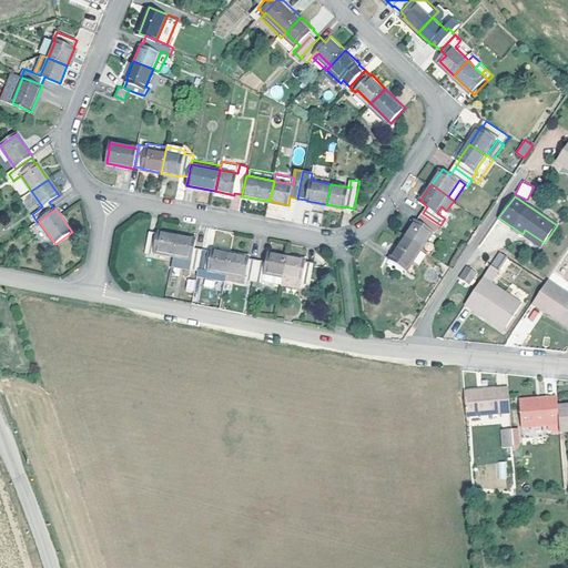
[(417,219),(406,234),(423,247),(434,231),(436,232),(440,225),(423,213),(418,220),(417,219)]
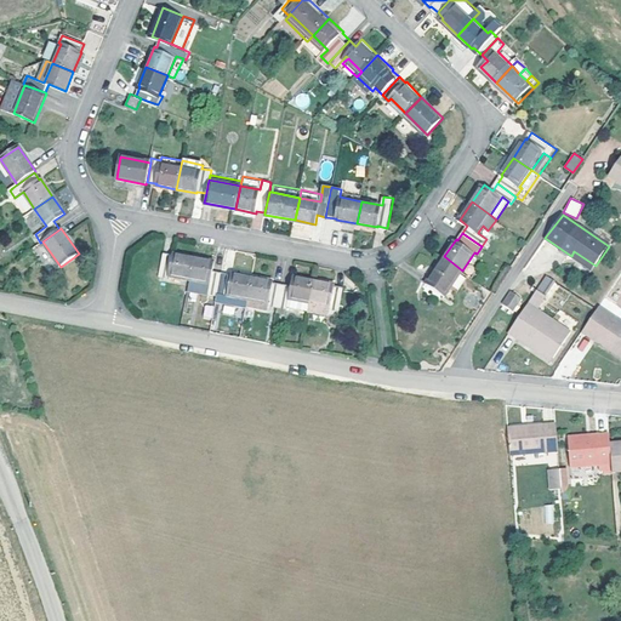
[(172,254),(164,251),(159,275),(169,277),(169,274),(191,279),(194,256),(174,251),(172,254)]
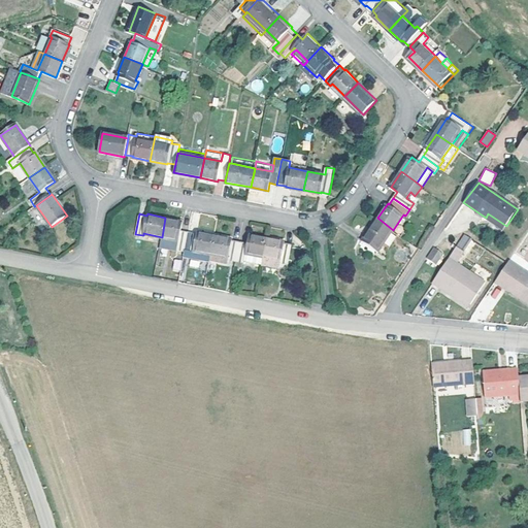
[(488,213),(486,218),(503,230),(506,226),(488,213)]
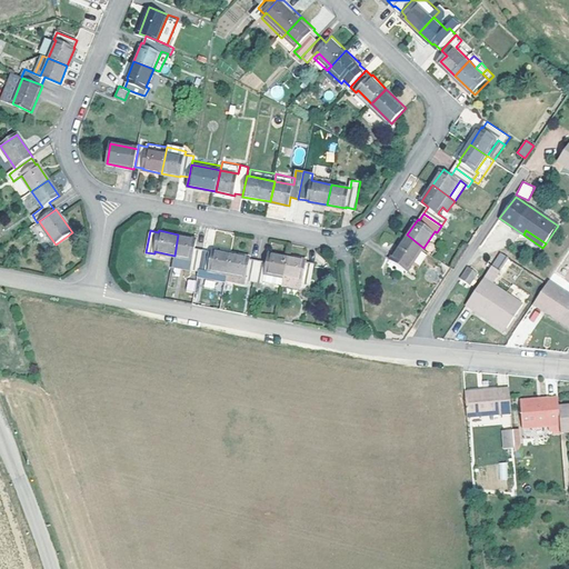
[(197,238),(178,235),(175,256),(172,266),(199,271),(203,249),(196,248),(197,238)]
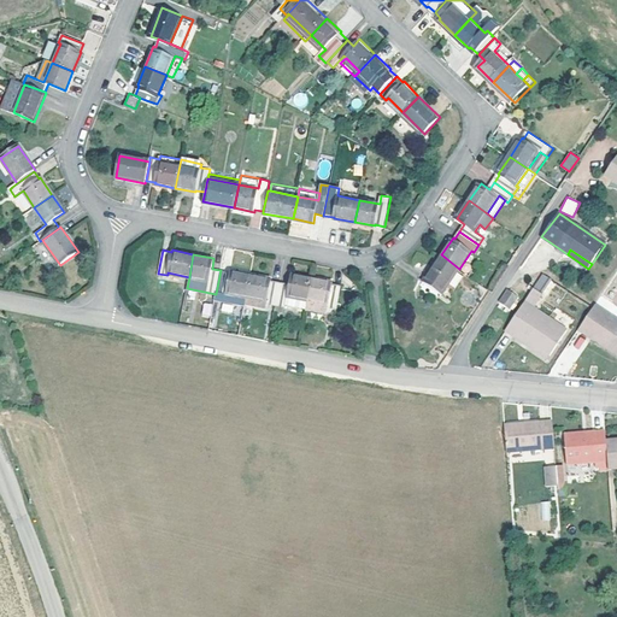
[(459,269),(441,254),(424,280),(444,293),(459,269)]
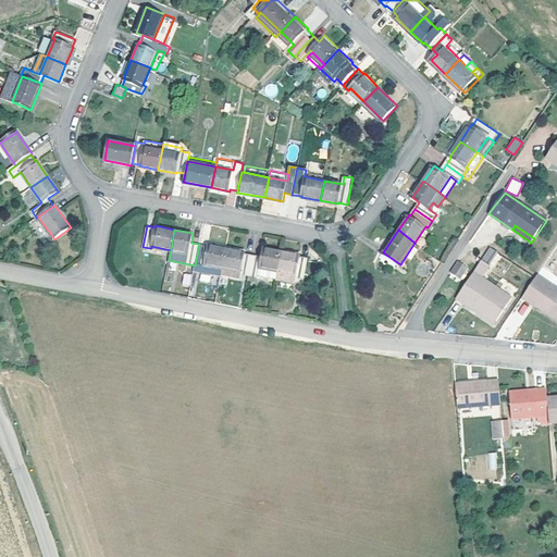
[(208,245),(199,244),(195,265),(202,267),(203,264),(222,268),(226,248),(208,244),(208,245)]
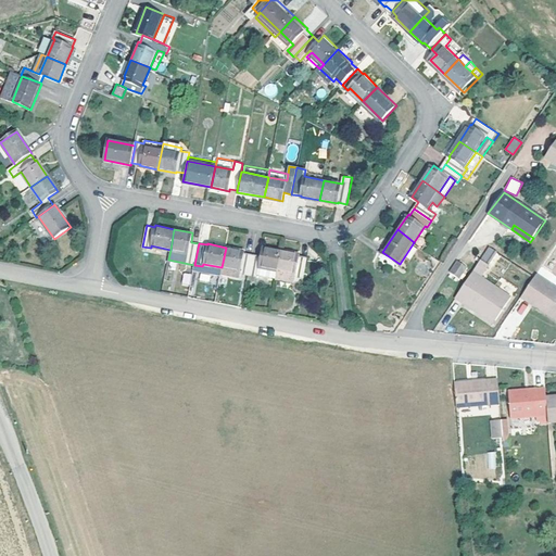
[(262,255),(252,254),(249,275),(257,277),(257,275),(260,267),(277,270),(281,250),(264,247),(262,255)]
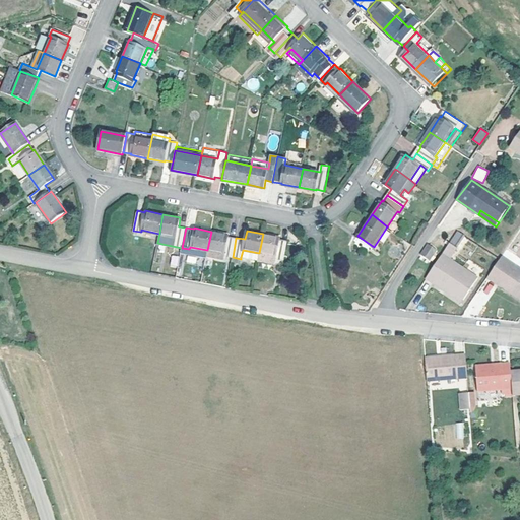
[(229,235),(211,232),(207,250),(225,254),(224,256),(233,257),(236,238),(229,236),(229,235)]
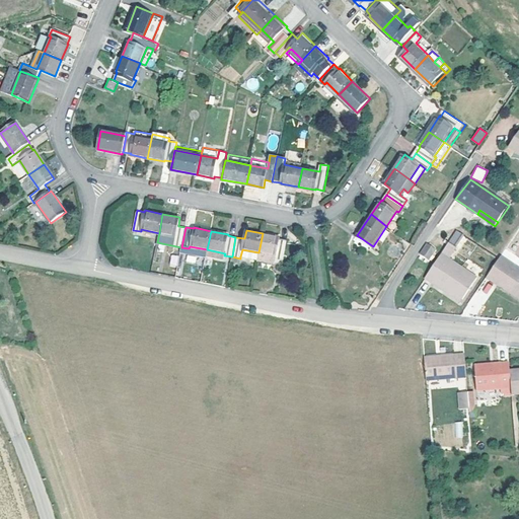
[(280,237),(263,233),(258,252),(276,255),(276,257),(284,258),(288,239),(280,238),(280,237)]
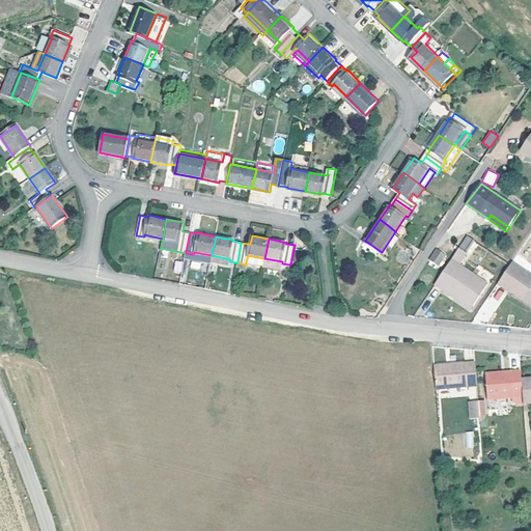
[(530,240),(528,239),(522,248),(527,252),(530,246),(530,240)]
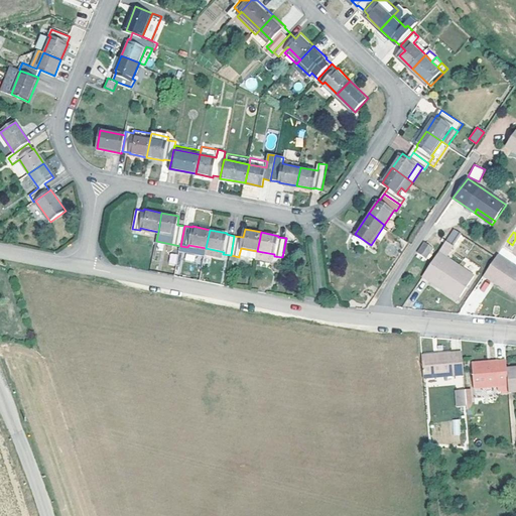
[(434,239),(442,245),(445,240),(438,234),(434,239)]
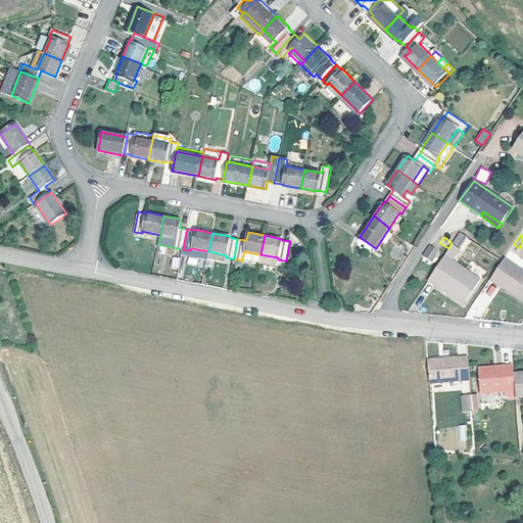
[(452,246),(444,257),(453,263),(460,252),(452,246)]
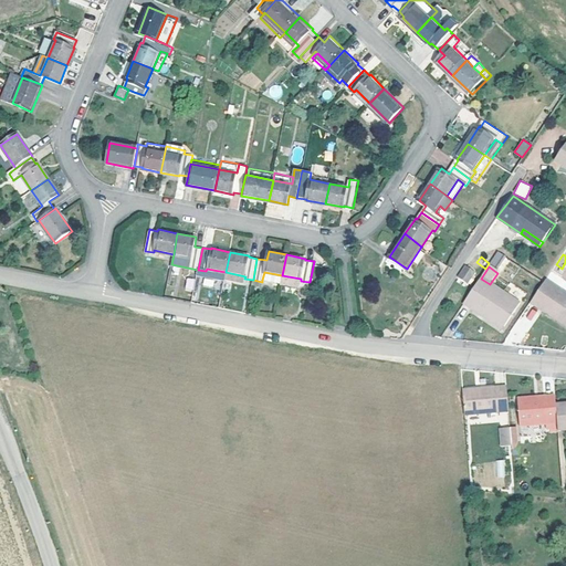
[(474,273),(465,268),(458,279),(467,285),(474,273)]
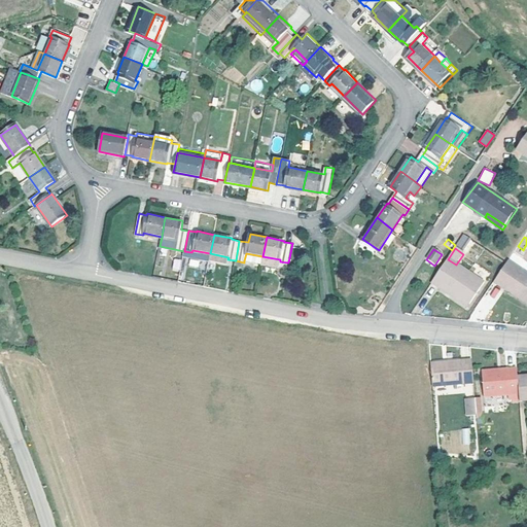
[(191,252),(184,251),(184,254),(209,259),(210,253),(192,250),(191,252)]
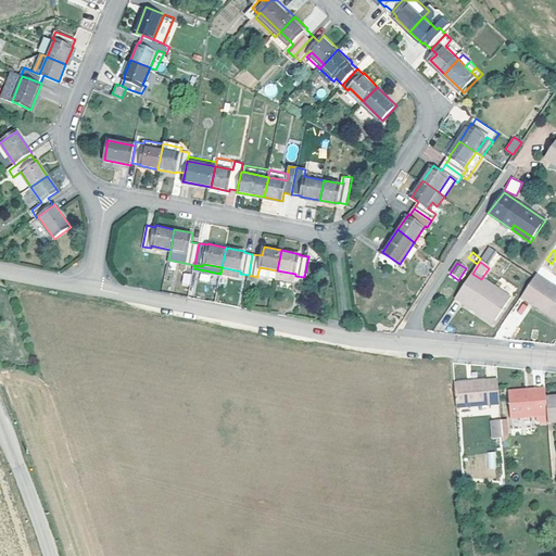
[(241,272),(222,267),(220,274),(240,277),(240,274),(241,272)]
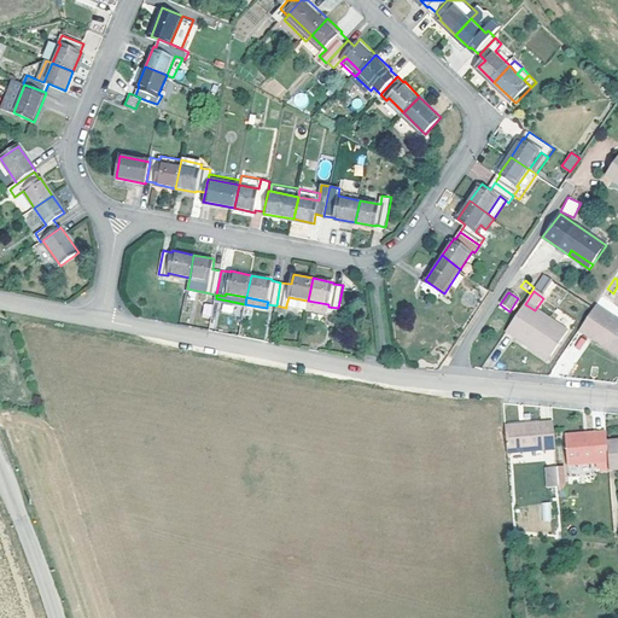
[(289,297),(286,305),(307,309),(308,301),(289,297)]
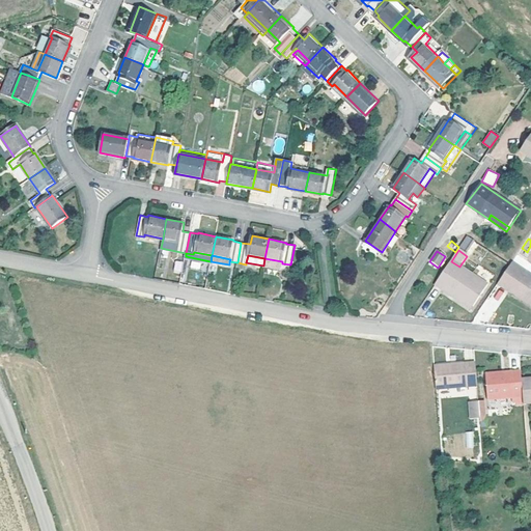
[(511,263),(520,269),(526,260),(516,255),(511,263)]
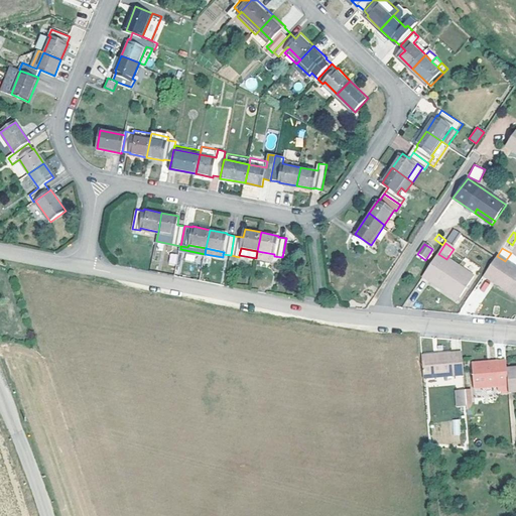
[(273,261),(274,256),(274,254),(257,251),(256,258),(273,261)]
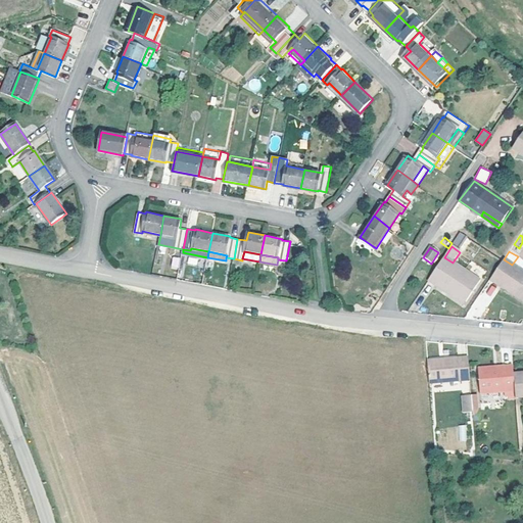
[(453,263),(444,257),(427,281),(436,287),(439,284),(466,302),(480,282),(453,263)]
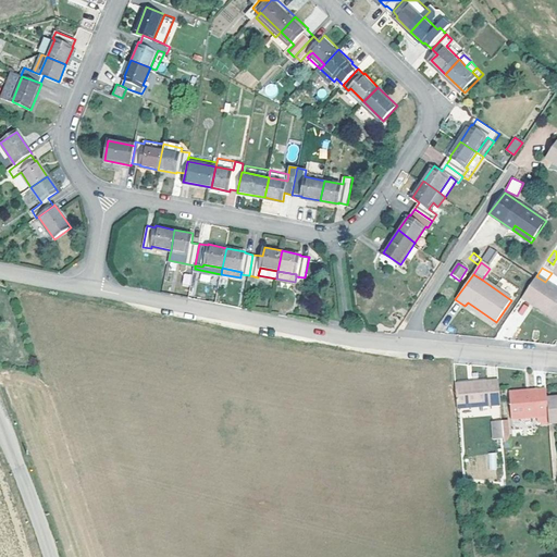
[(532,299),(556,317),(556,289),(545,282),(536,276),(521,297),(529,302),(532,299)]
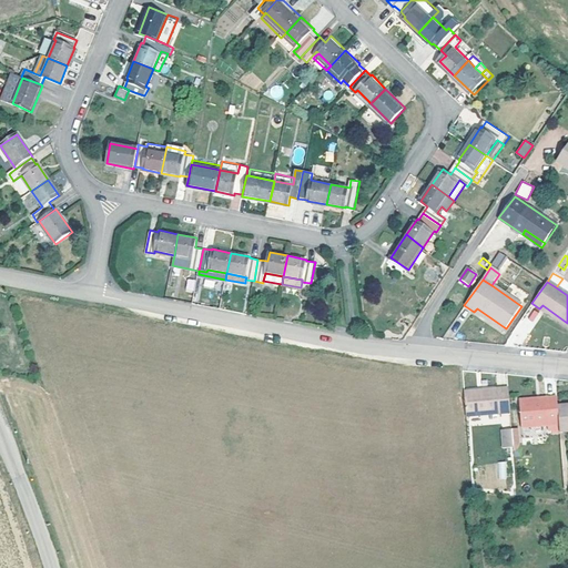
[(567,323),(543,305),(539,308),(567,327),(567,323)]
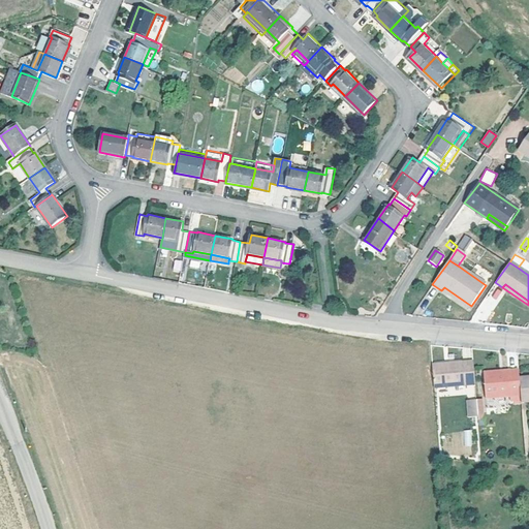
[(444,287),(441,290),(469,309),(471,306),(444,287)]
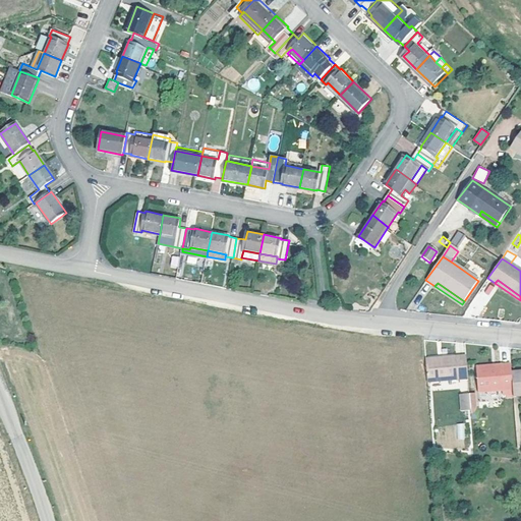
[(483,288),(487,295),(496,290),(491,283),(483,288)]
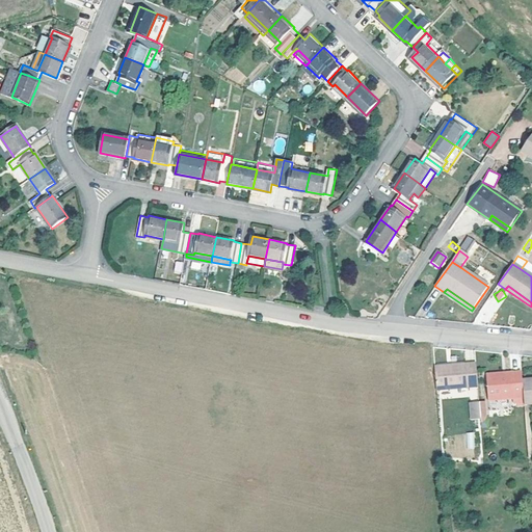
[(473,381),(471,357),(429,361),(431,384),(473,381)]
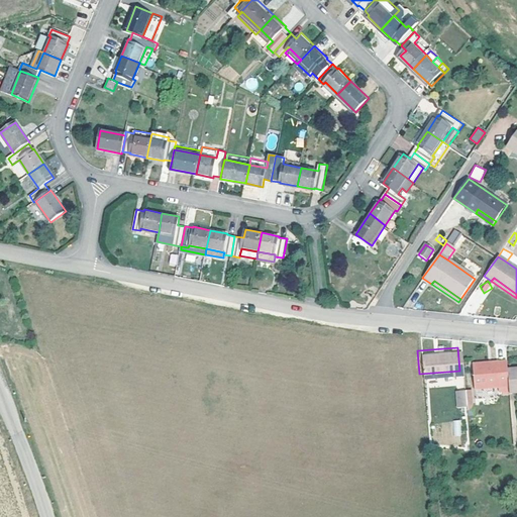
[(480,362),(480,358),(468,359),(470,385),(487,383),(488,390),(495,389),(492,360),(480,362)]
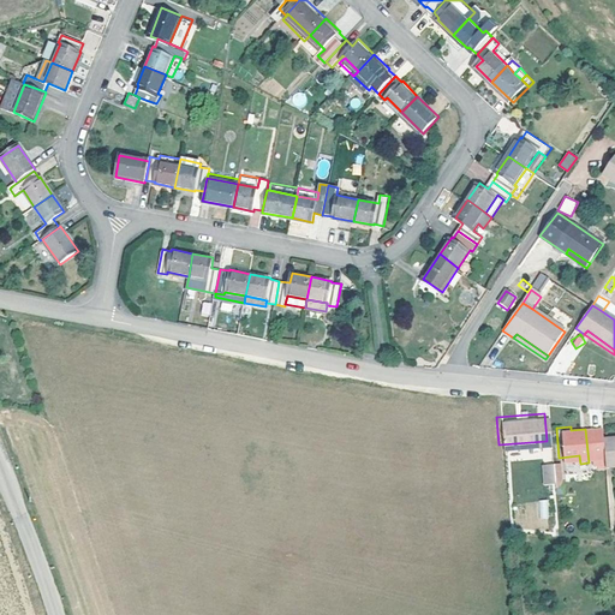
[(614,433),(597,434),(599,463),(614,461),(614,433)]
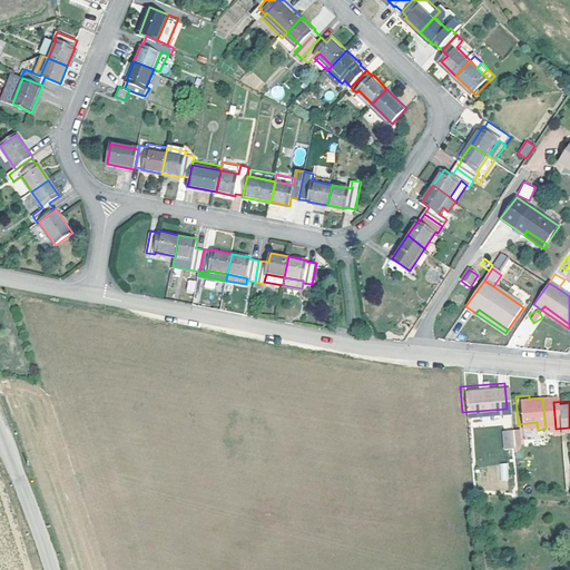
[(500,444),(510,444),(509,425),(499,425),(500,444)]
